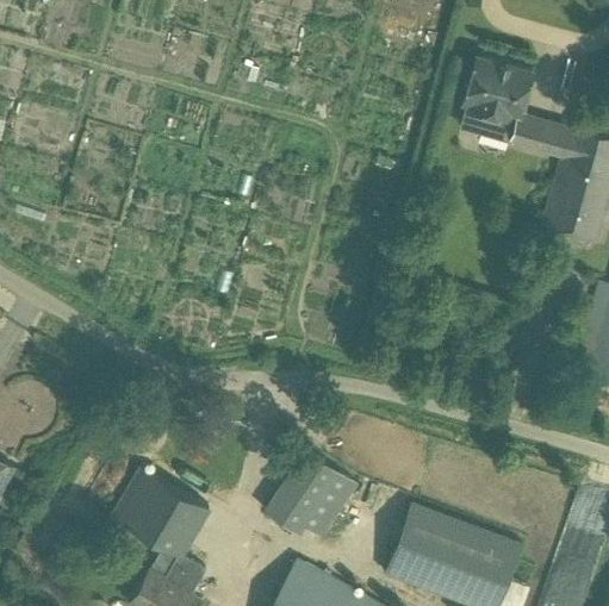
[(463,130),(513,144),(563,158),(544,226),(597,242),(608,200),(608,136),(572,126),(571,129),(522,114),(534,74),(479,57),(465,107),(468,108),(463,130)]
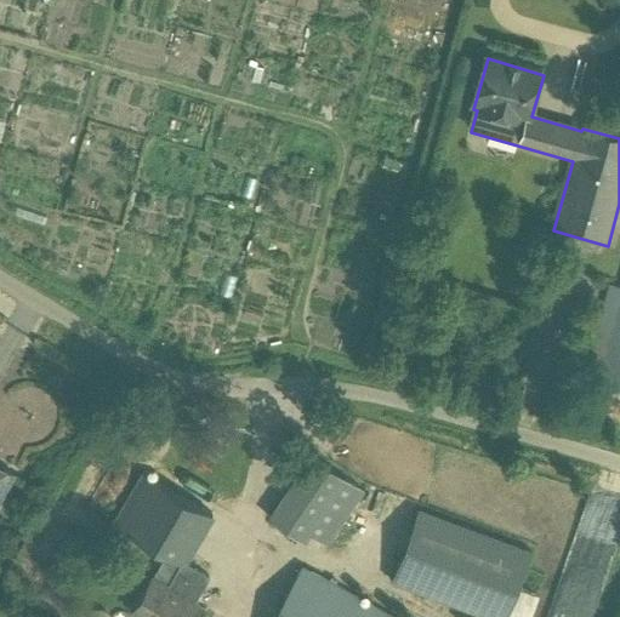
[(619,312),(599,383),(619,389),(619,312)]
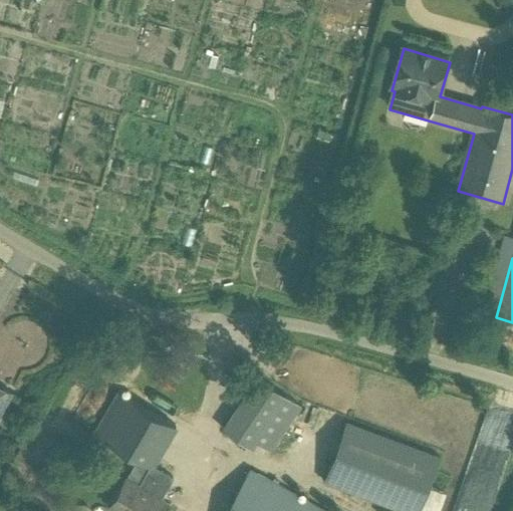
[(258,380),(223,432),(250,451),(255,444),(271,454),(301,411),(258,380)]
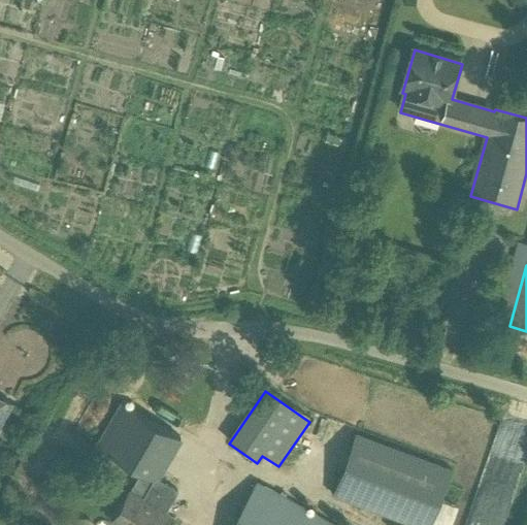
[(0,426),(12,405),(0,398),(0,426)]
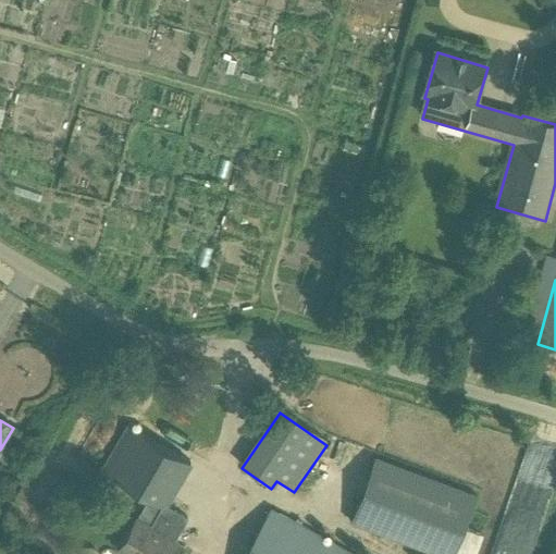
[(128,427),(102,472),(151,501),(139,524),(155,532),(161,521),(163,518),(169,507),(193,465),(128,427)]
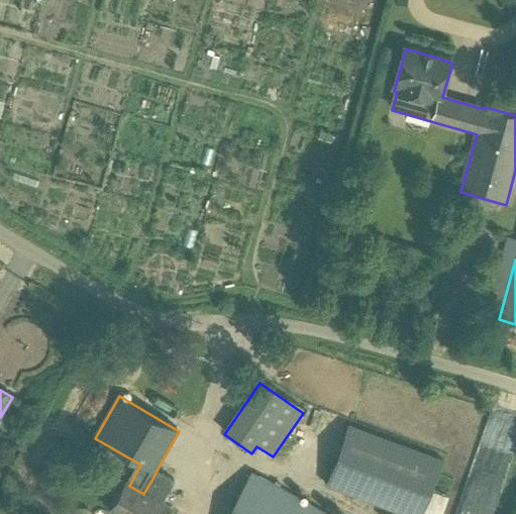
[(327,487),(401,513),(423,513),(444,461),(349,426),(327,487)]
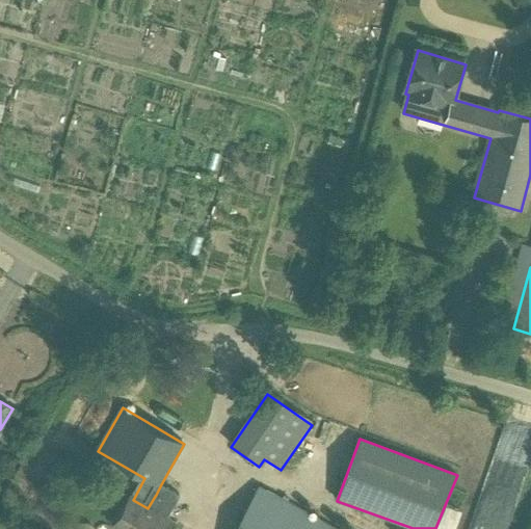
[(133,500),(116,528),(174,528),(176,525),(173,523),(168,520),(181,496),(161,484),(156,495),(154,498),(148,508),(133,500)]
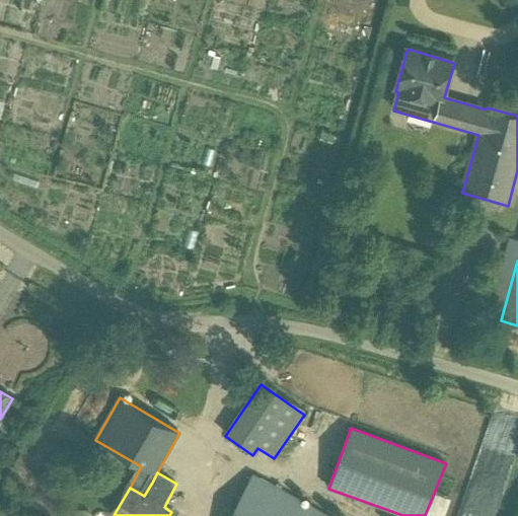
[(325,515),(253,473),(229,515),(325,515)]
